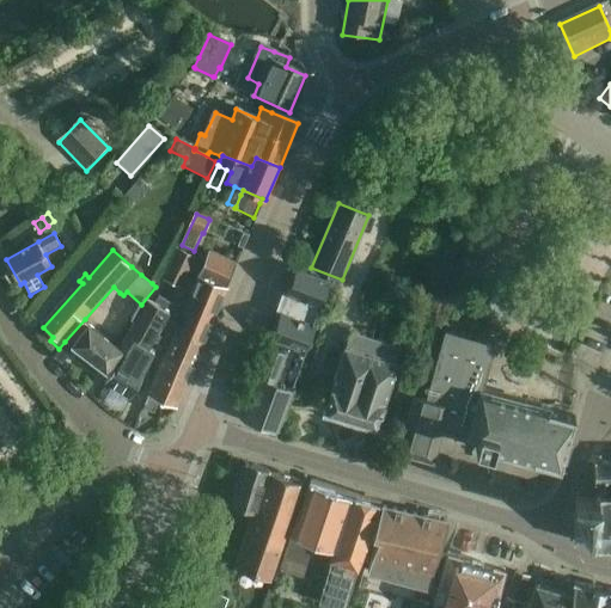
[(182,290),(196,258),(178,250),(164,282),(182,290)]
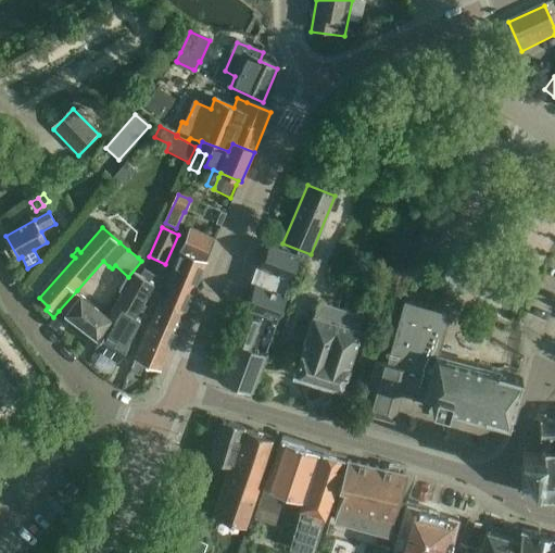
[(181,253),(160,304),(186,315),(216,242),(191,231),(181,253)]
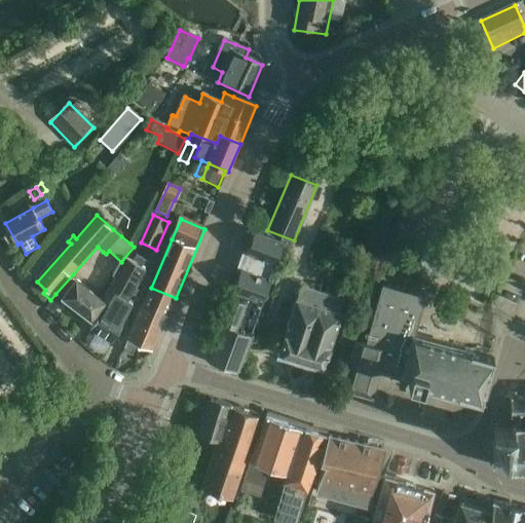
[(232,298),(213,351),(209,362),(239,373),(253,336),(252,336),(272,282),(270,281),(276,265),(277,265),(286,244),(256,232),(248,255),(250,255),(244,270),(242,269),(234,292),(235,292),(233,298),(232,298)]
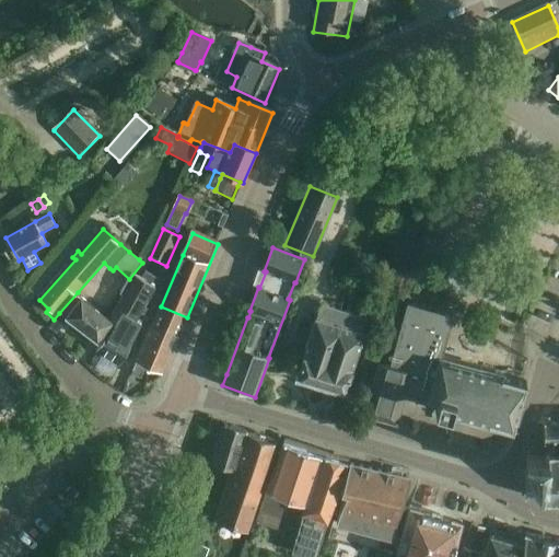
[(111,331),(97,355),(102,357),(117,366),(118,367),(124,359),(128,351),(128,350),(132,352),(136,347),(132,344),(140,328),(135,326),(138,320),(160,280),(147,271),(141,279),(135,276),(132,281),(129,279),(120,294),(124,297),(109,317),(111,317),(116,322),(111,331)]
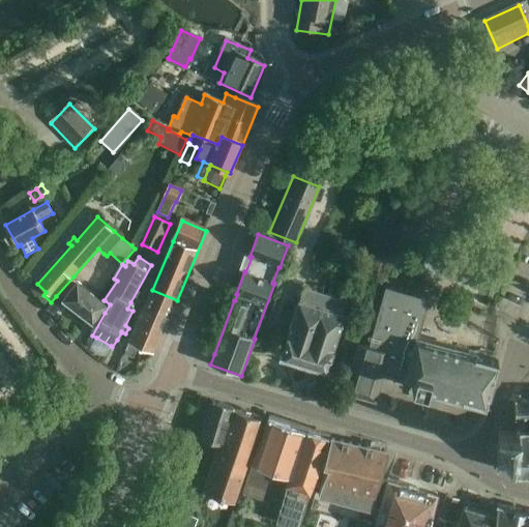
[(93,324),(107,306),(74,281),(59,298),(64,301),(93,324)]
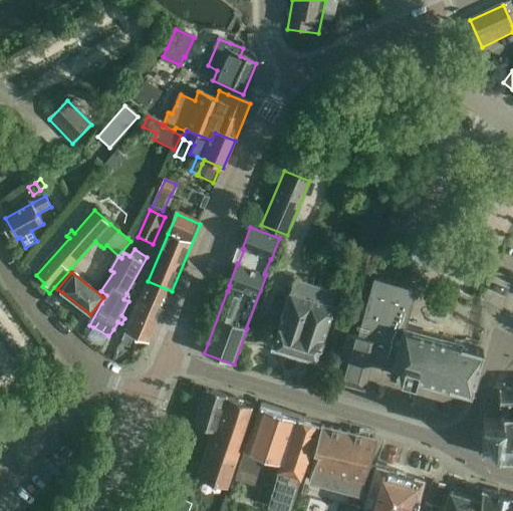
[(347,334),(332,385),(344,389),(344,386),(363,391),(371,363),(386,366),(386,367),(400,371),(399,376),(414,380),(470,396),(483,351),(471,348),(462,346),(442,340),(405,329),(406,328),(416,291),(374,279),(358,337),(353,335),(347,334)]
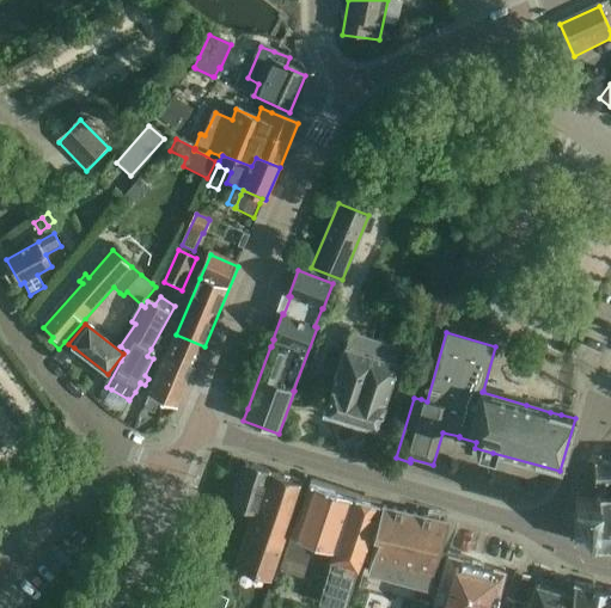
[(150,397),(178,409),(205,347),(176,335),(150,397)]
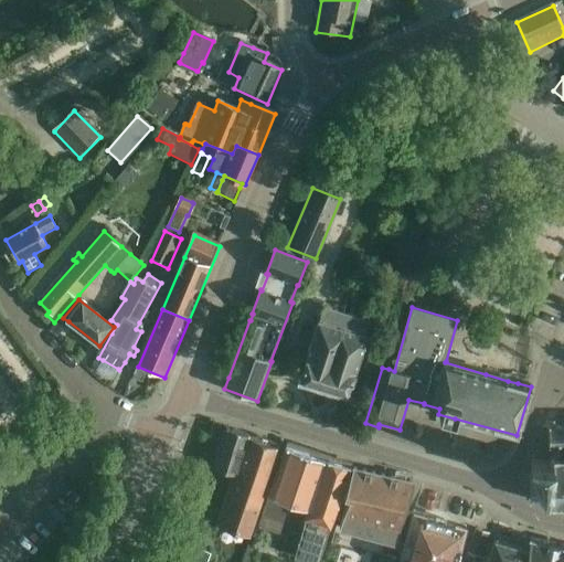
[(54,322),(46,329),(55,339),(68,321),(63,318),(60,316),(54,322)]
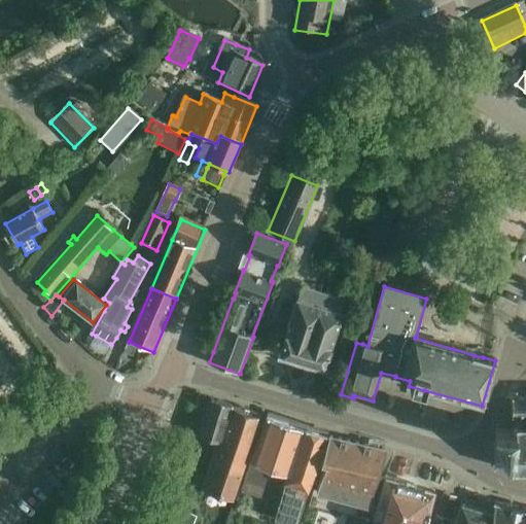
[(295,300),(278,356),(325,371),(343,315),(343,313),(299,300),(297,301),(295,300)]
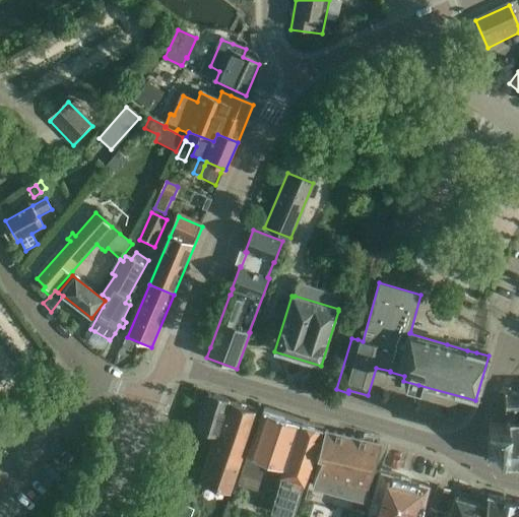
[(518,394),(514,395),(506,395),(506,413),(509,413),(509,422),(509,430),(490,428),(487,448),(506,450),(505,467),(518,467),(518,394)]
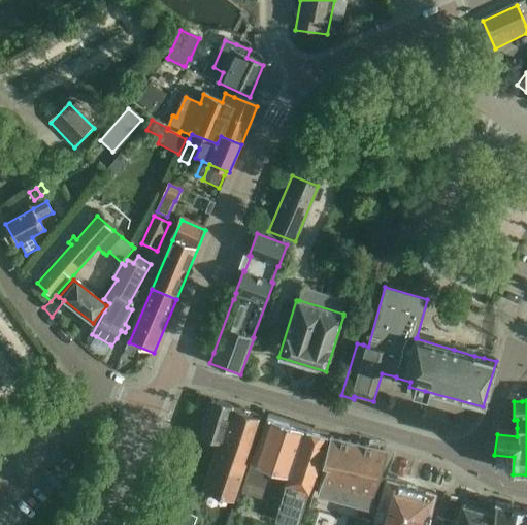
[(200,435),(220,443),(233,411),(234,407),(212,401),(200,435)]
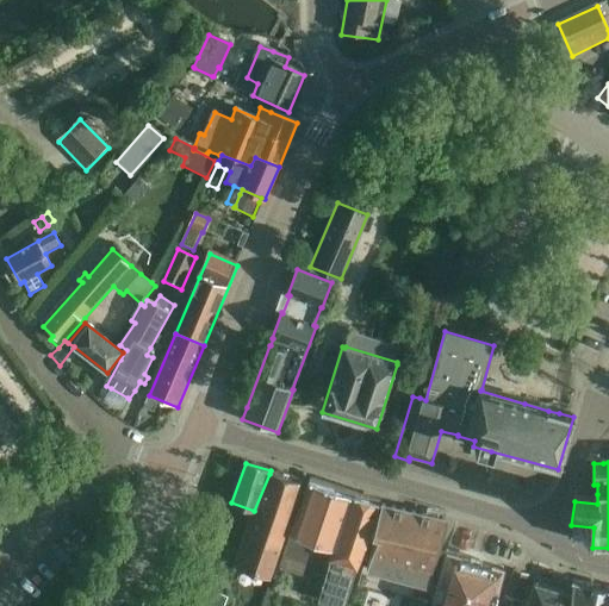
[(247,533),(236,564),(269,576),(273,567),(281,544),(302,486),(269,474),(254,511),(246,533),(247,533)]
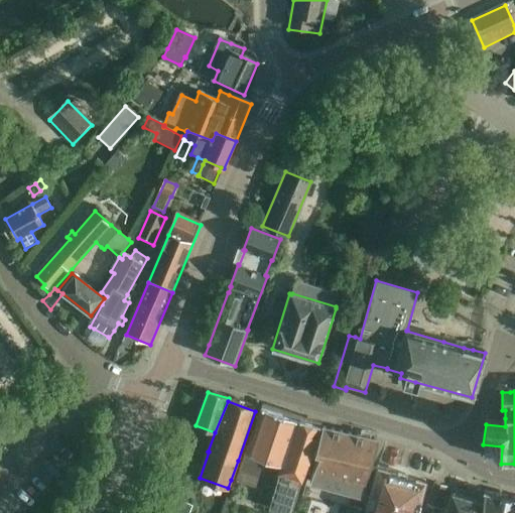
[(310,458),(322,425),(263,406),(247,453),(237,482),(263,491),(260,500),(270,503),(269,509),(280,512),(292,512),(301,482),(310,458)]
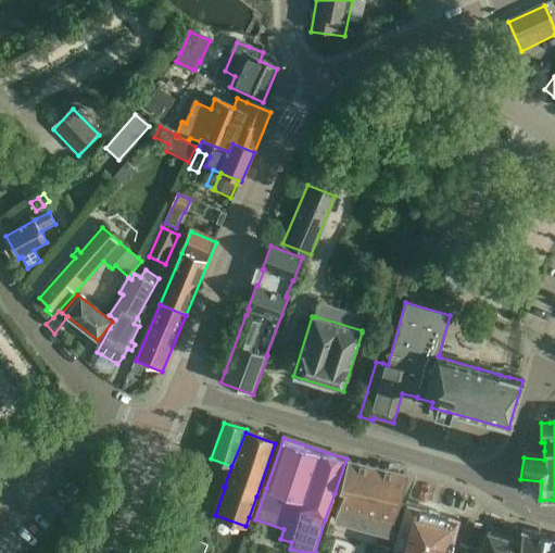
[(398,504),(407,475),(350,461),(340,490),(344,491),(343,497),(335,522),(389,536),(398,504)]
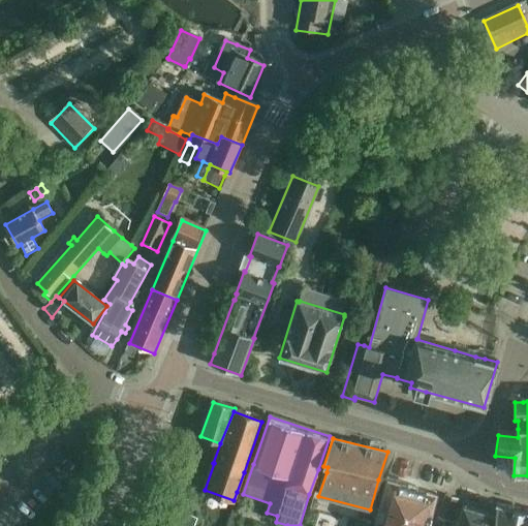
[(389,483),(375,525),(428,525),(437,495),(389,481),(389,483)]
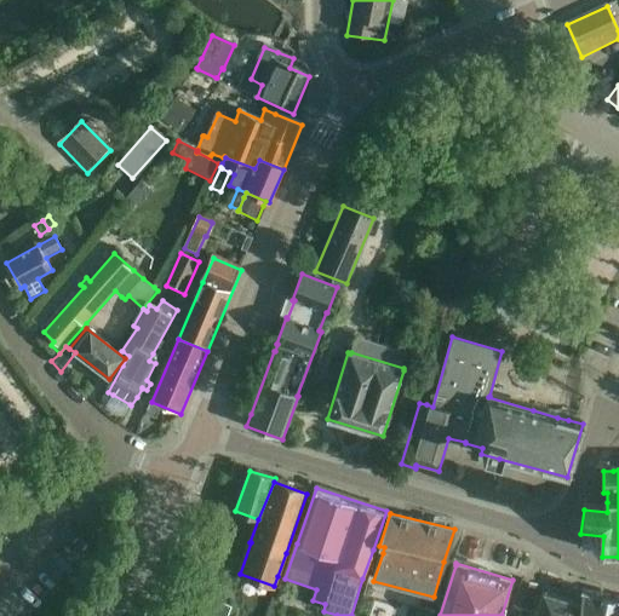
[(523,582),(515,605),(528,611),(537,587),(523,582)]
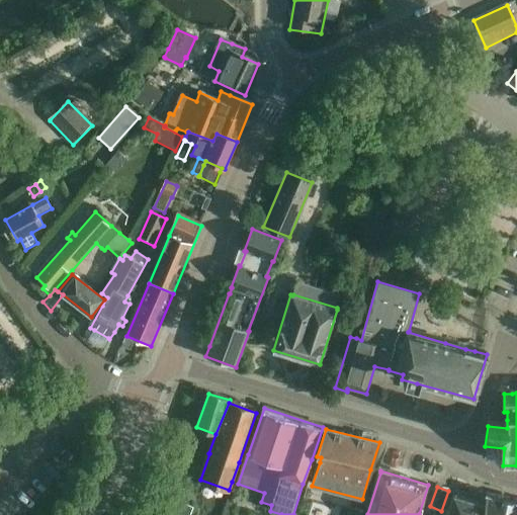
[(480,514),(484,504),(453,495),(447,514),(480,514)]
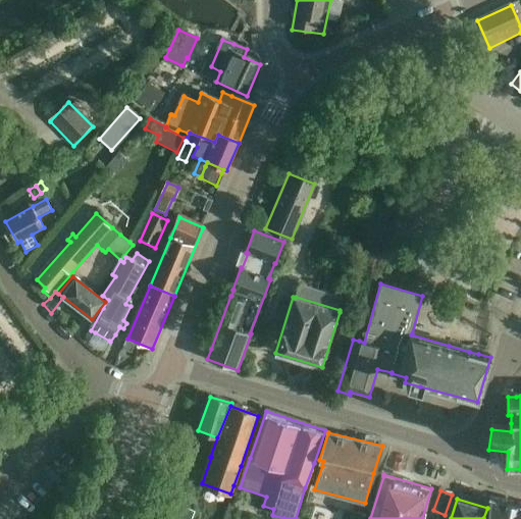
[(520,506),(490,500),(485,518),(520,518),(520,506)]
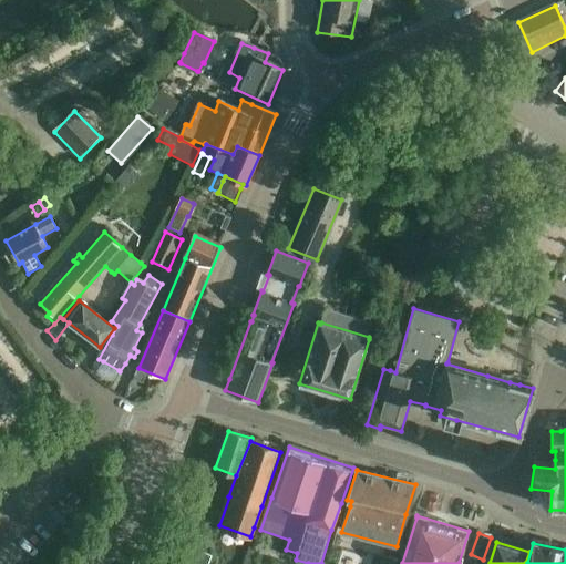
[(197,552),(193,563),(207,563),(211,556),(197,552)]
